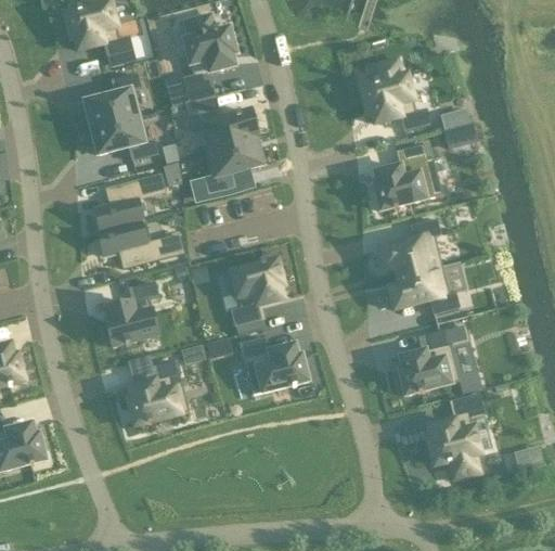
[(78,8),(63,12),(71,39),(75,39),(77,50),(103,43),(106,58),(108,66),(136,60),(133,50),(129,34),(119,37),(111,0),(85,7),(84,5),(77,7),(78,8)]
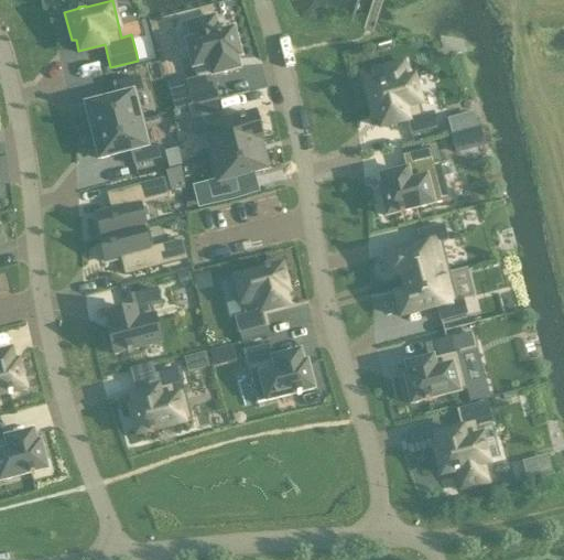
[(193,38),(187,40),(196,76),(187,78),(193,103),(214,97),(215,97),(218,96),(213,73),(239,66),(236,54),(239,53),(232,28),(220,31),(220,30),(218,30),(214,14),(188,21),(193,38)]
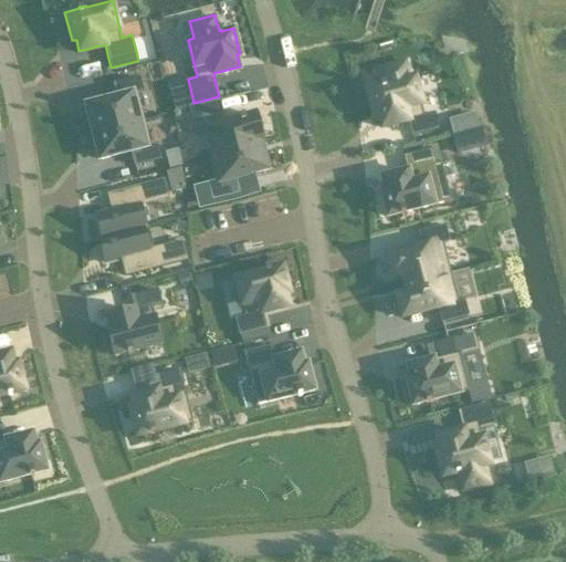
[(381,85),(369,89),(376,114),(379,113),(383,125),(409,118),(412,132),(438,125),(433,111),(425,113),(415,76),(409,77),(405,61),(379,68),(383,83),(381,84),(381,85)]
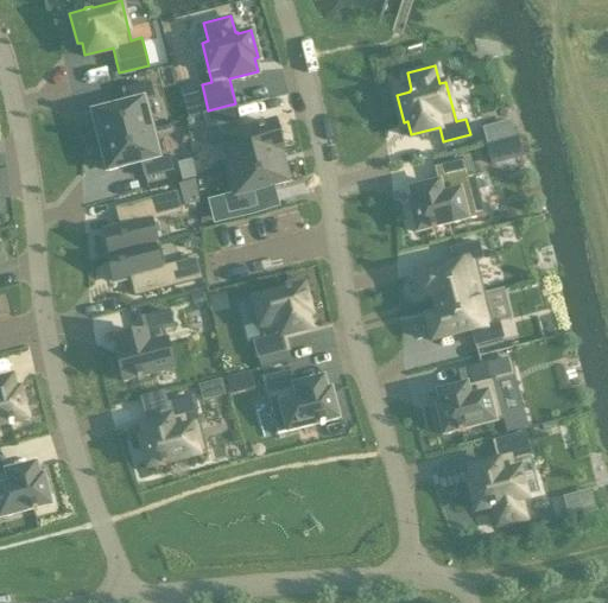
[(126,100),(90,108),(97,140),(152,127),(145,99),(154,96),(150,80),(122,87),(126,100)]
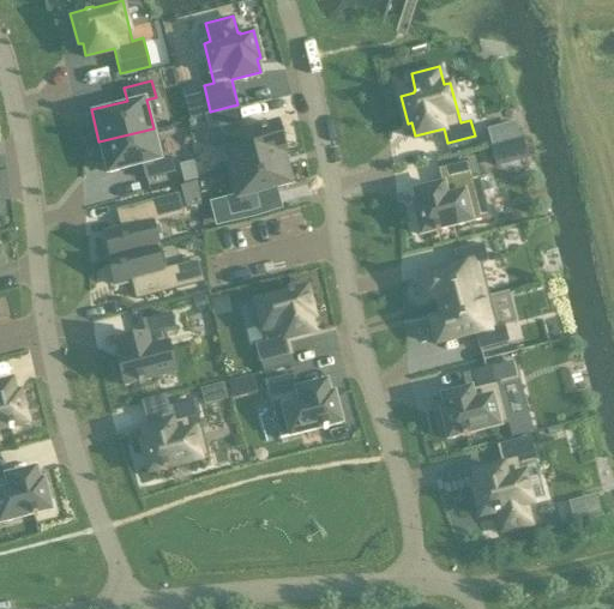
[(210,112),(206,113),(212,139),(224,137),(230,162),(224,163),(226,166),(283,151),(286,150),(278,121),(240,131),(234,106),(233,106),(210,112)]
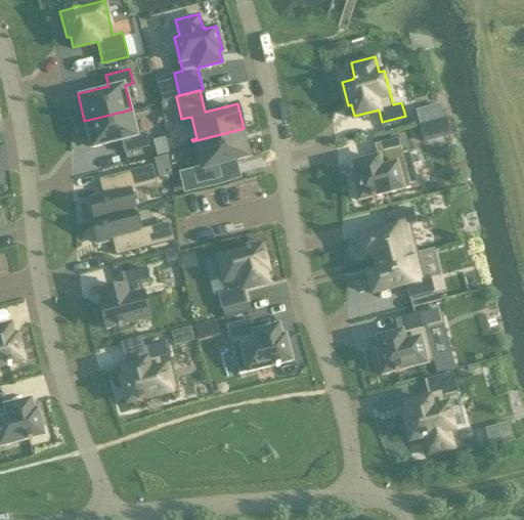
[(439,101),(416,107),(419,122),(442,116),(439,101)]
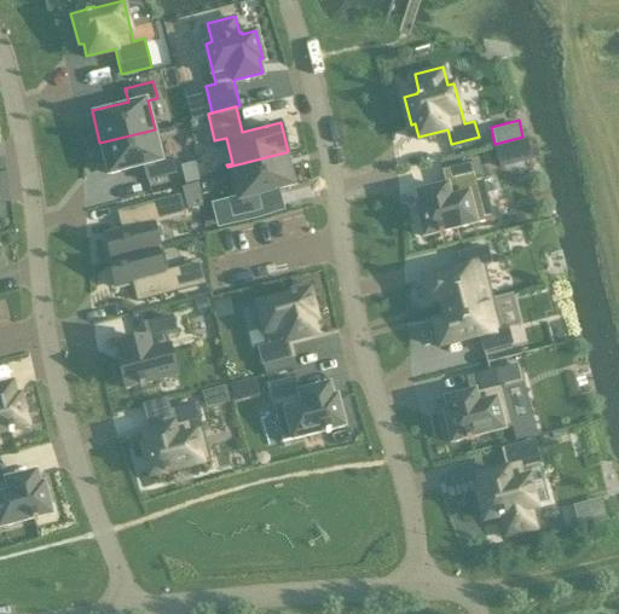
[(155,129),(99,143),(108,174),(111,173),(144,164),(146,178),(177,171),(172,152),(162,155),(155,129)]
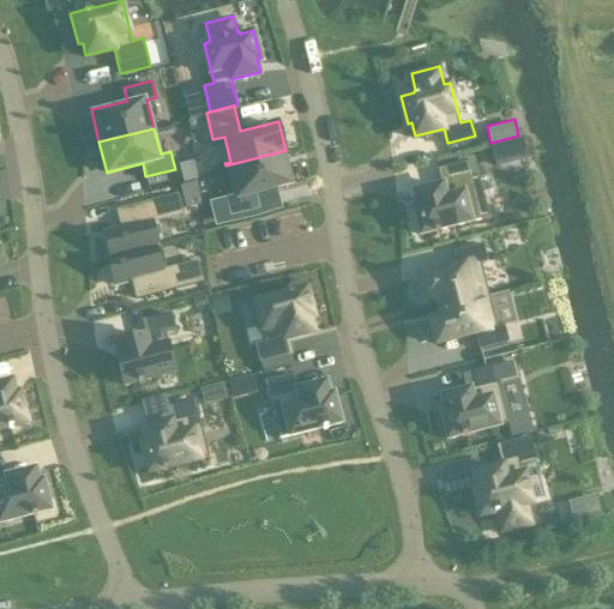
[(517,139),(491,145),(494,161),(521,154),(517,139)]
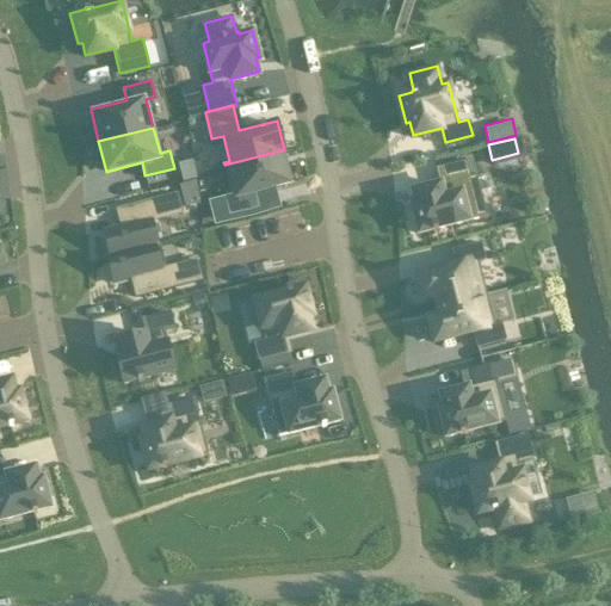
[(282,150),(224,165),(232,193),(226,195),(230,210),(258,203),(253,189),(289,179),(282,150)]
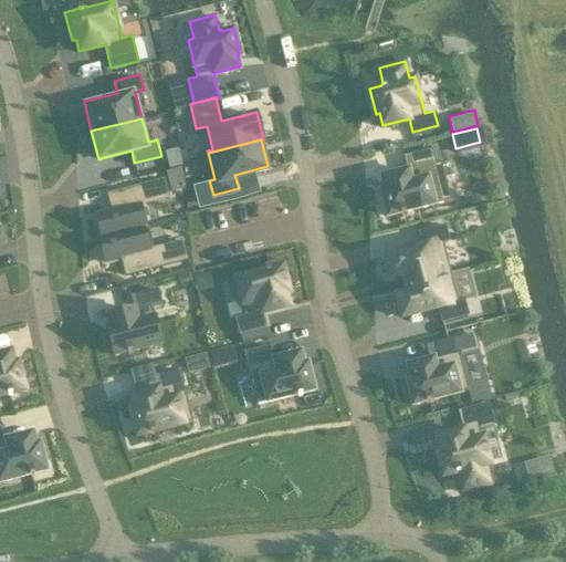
[(386,187),(381,188),(388,214),(400,210),(400,212),(405,211),(405,209),(451,197),(441,159),(433,162),(430,148),(405,155),(408,168),(383,175),(386,187)]
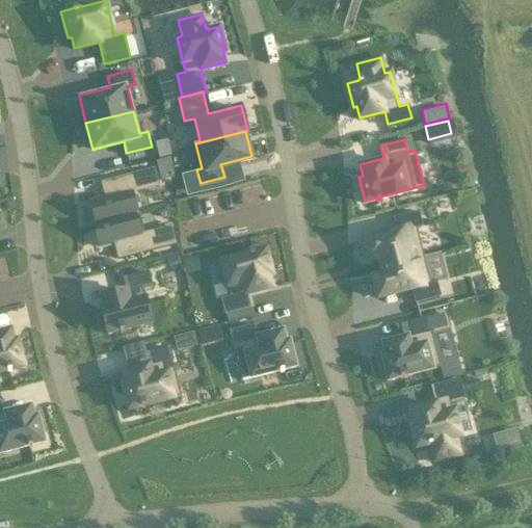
[(105,193),(89,198),(95,221),(136,211),(131,191),(159,184),(154,165),(102,179),(105,193)]
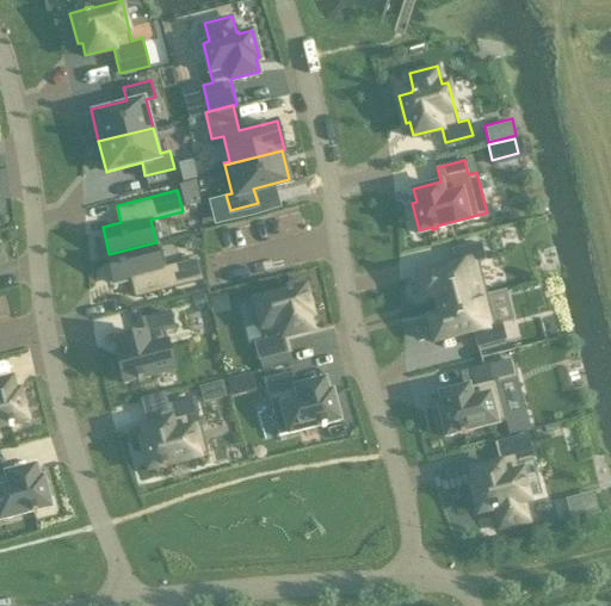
[(456,263),(418,273),(424,297),(434,294),(437,303),(487,290),(479,258),(483,257),(480,241),(452,248),(456,263)]
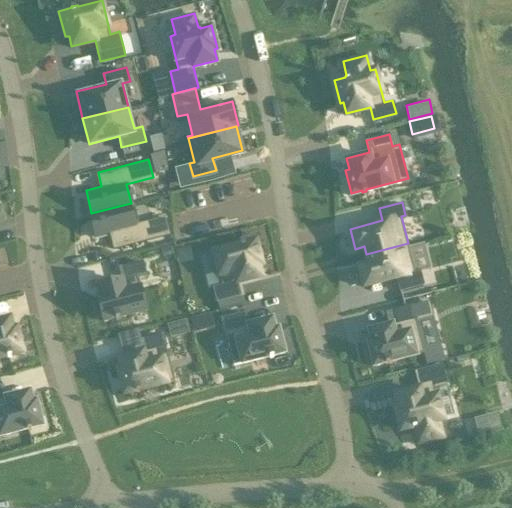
[(131,203),(91,213),(97,235),(109,232),(113,247),(169,232),(165,215),(136,223),(131,203)]
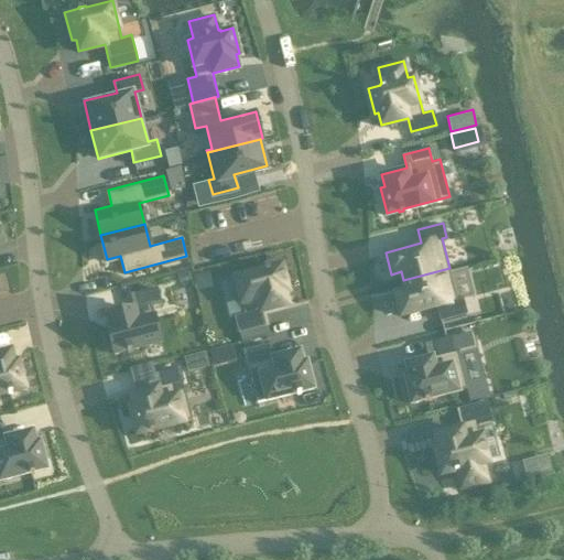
[(264,268),(235,276),(245,312),(236,315),(241,340),(267,333),(261,310),(286,302),(283,291),(288,290),(281,264),(269,267),(269,266),(264,266),(264,268)]
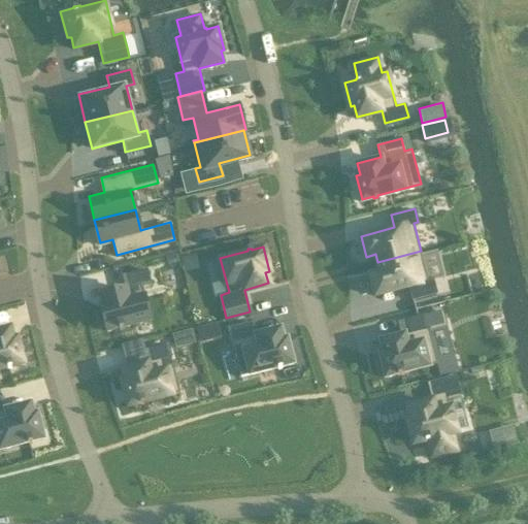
[(380,270),(370,272),(375,293),(409,285),(413,297),(436,291),(432,277),(428,279),(421,251),(377,262),(380,270)]
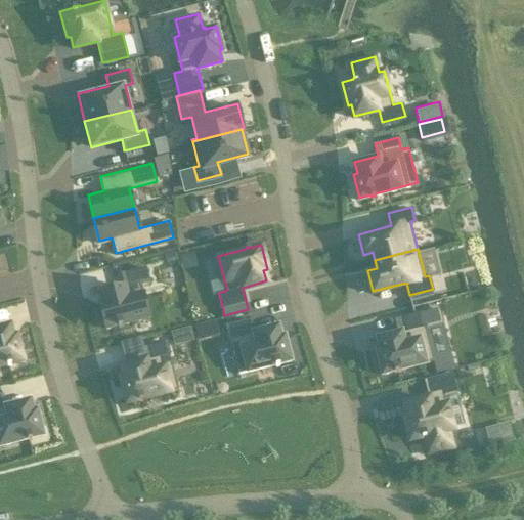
[(102,301),(98,302),(105,329),(150,316),(142,290),(128,294),(125,283),(99,290),(102,301)]
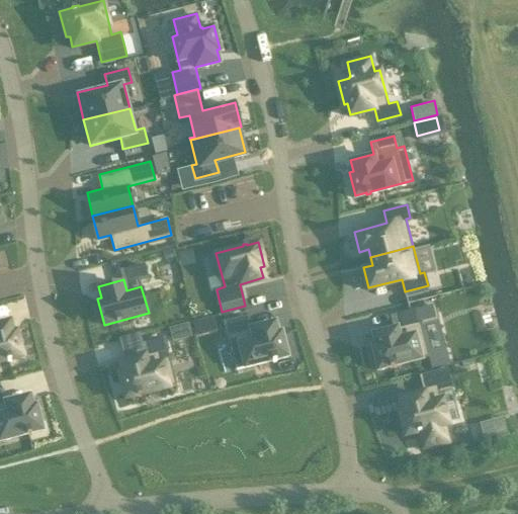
[(376,343),(372,344),(378,368),(390,365),(390,366),(394,365),(394,364),(429,355),(420,321),(418,321),(414,309),(407,311),(392,315),(395,327),(373,333),(376,343)]
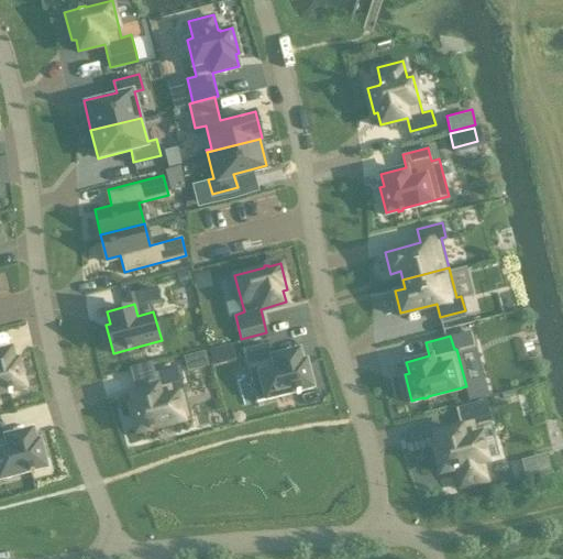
[(15,341),(0,344),(0,395),(29,388),(15,341)]
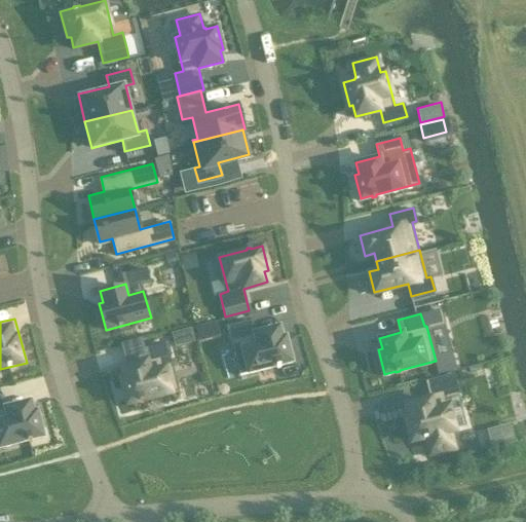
[(251,320),(228,326),(240,373),(276,364),(276,366),(280,365),(280,363),(292,360),(286,336),(282,337),(278,326),(255,332),(251,320)]
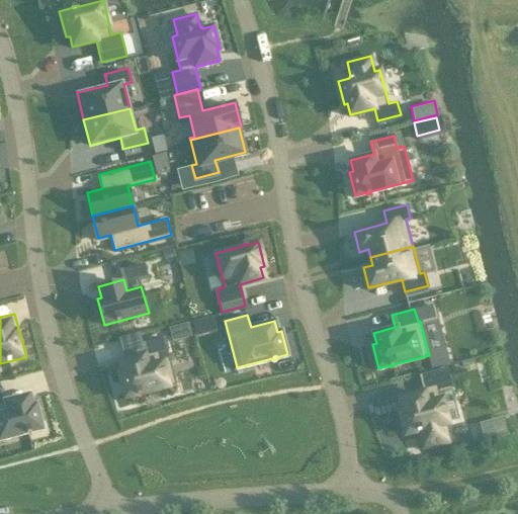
[(120,367),(116,369),(124,401),(174,387),(166,357),(150,361),(147,350),(117,357),(120,367)]
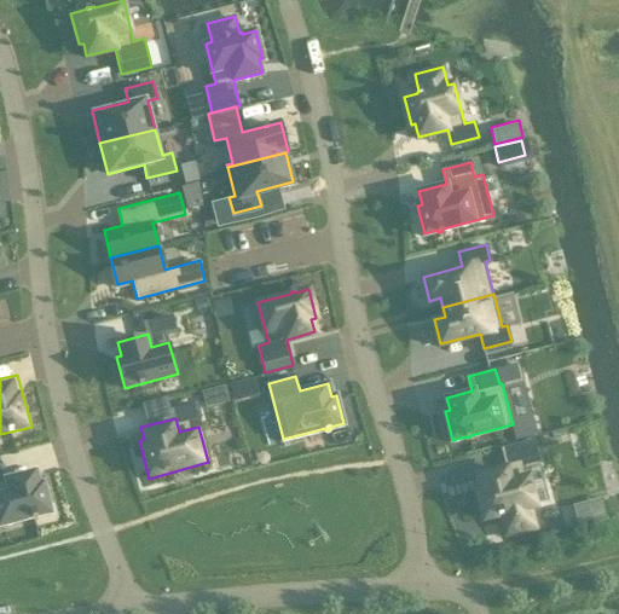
[(481,488),(478,490),(485,517),(498,514),(498,515),(501,514),(505,532),(533,525),(528,507),(534,504),(533,499),(549,496),(533,439),(502,447),(508,468),(479,475),(481,488)]
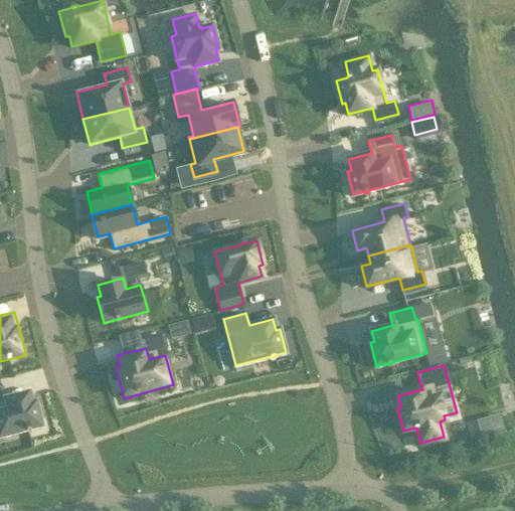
[(30,389),(0,397),(0,437),(42,427),(35,401),(33,401),(30,389)]
